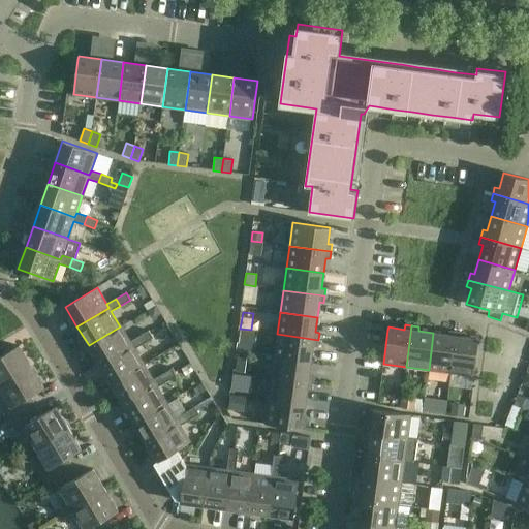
[(129,342),(120,327),(89,345),(100,365),(131,346),(129,342)]
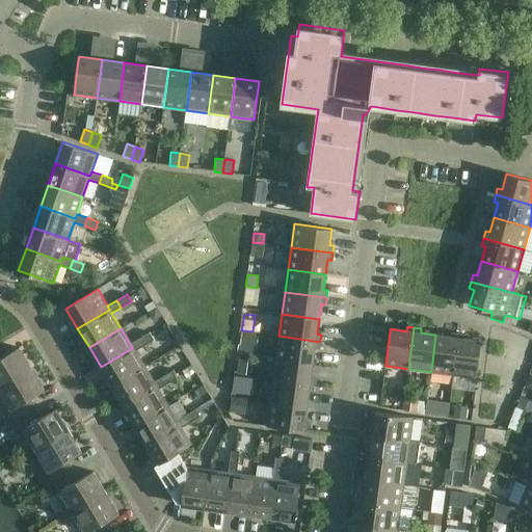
[(239,345),(238,352),(249,354),(249,351),(255,351),(257,334),(242,331),(240,345),(239,345)]
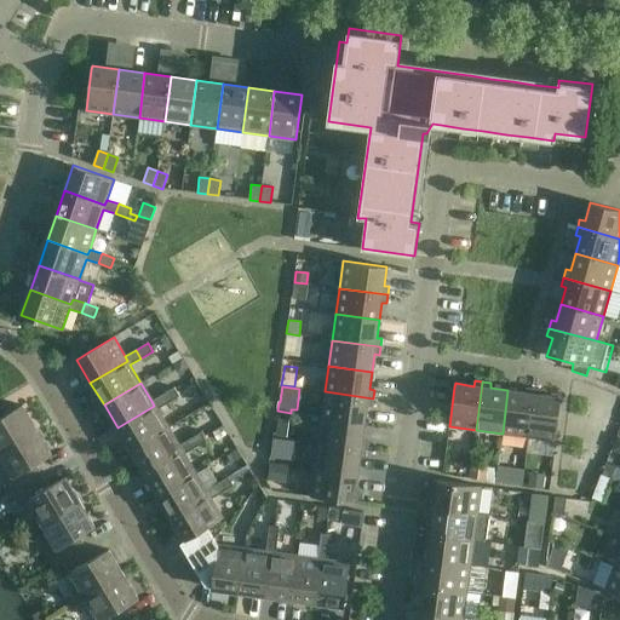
[(168,403),(179,396),(174,388),(162,395),(168,403)]
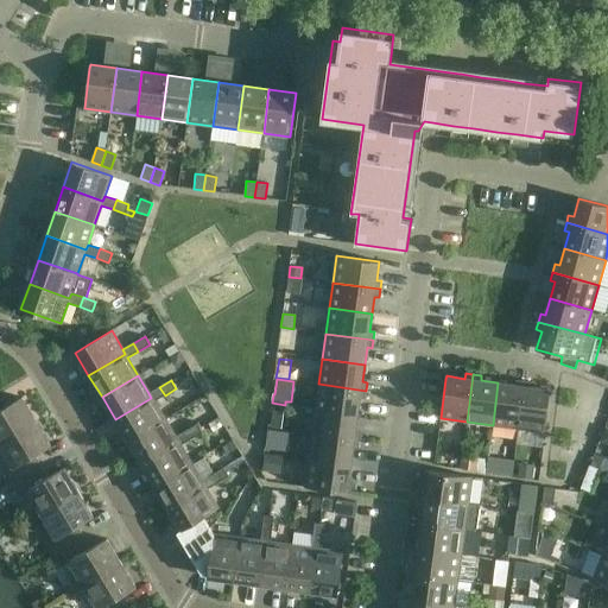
[(493,425),(518,429),(524,381),(517,380),(515,385),(498,382),(493,425)]
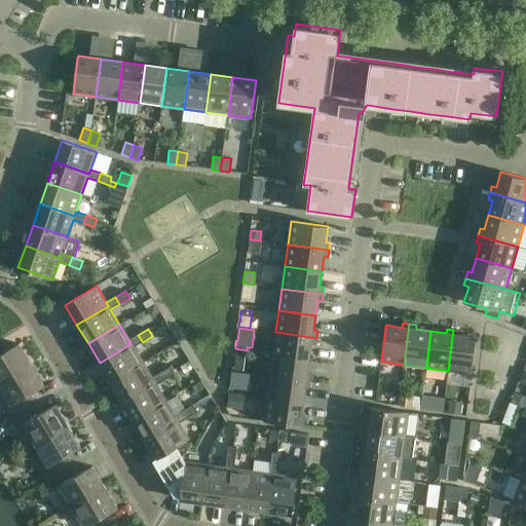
[(453,330),(448,371),(471,374),(476,337),(460,335),(460,331),(453,330)]
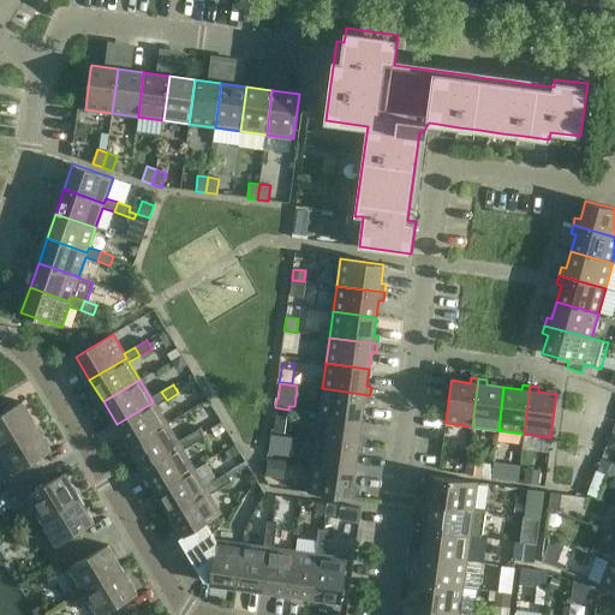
[(322,388),(318,415),(362,421),(364,402),(369,404),(370,395),(322,388)]
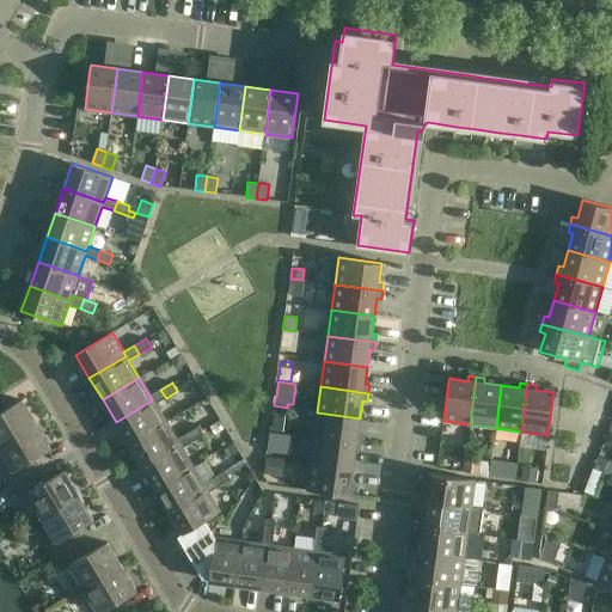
[(116,422),(129,444),(166,422),(155,404),(166,398),(160,390),(150,396),(152,401),(116,422)]
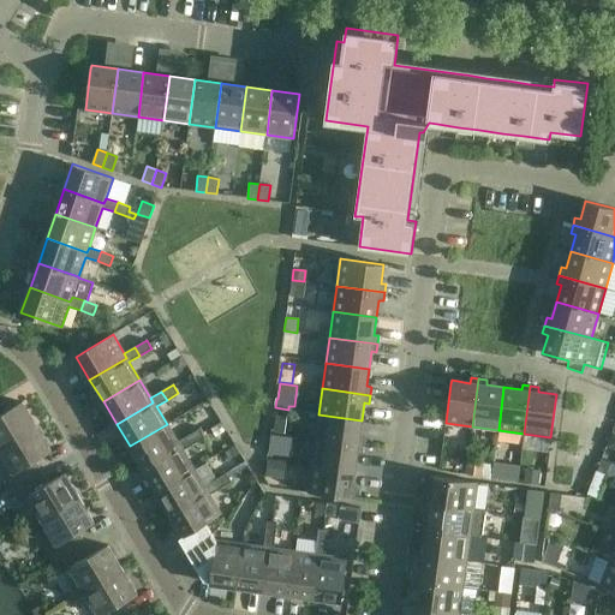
[(0,412),(0,447),(36,427),(22,402),(1,415),(0,412)]
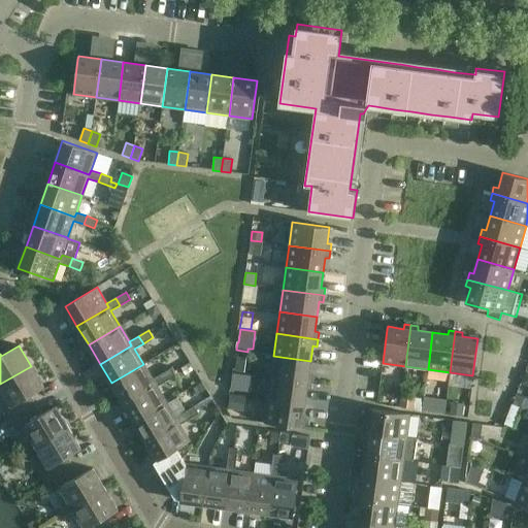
[(310,361),(273,356),(271,377),(312,384),(314,376),(308,375),(310,361)]
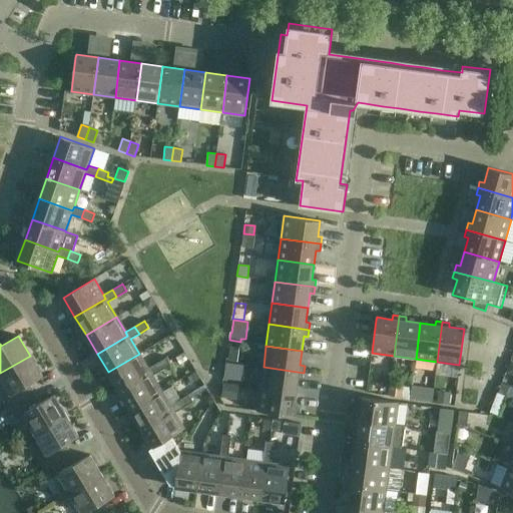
[(229,347),(227,361),(237,362),(239,348),(229,347)]
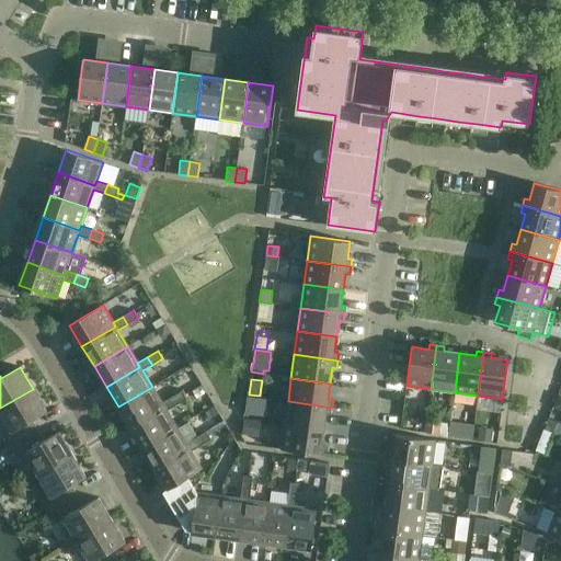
[(161,403),(152,387),(118,407),(130,427),(164,408),(161,403)]
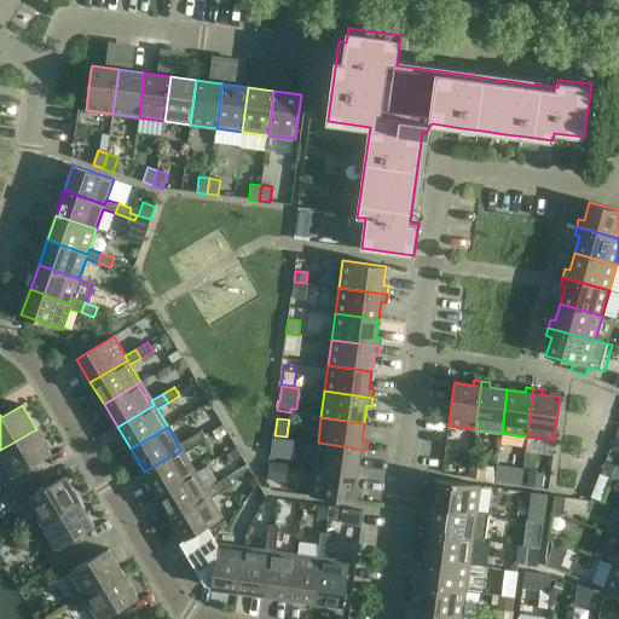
[(11,493),(38,478),(30,466),(51,453),(36,429),(0,450),(0,451),(13,475),(4,481),(11,493)]
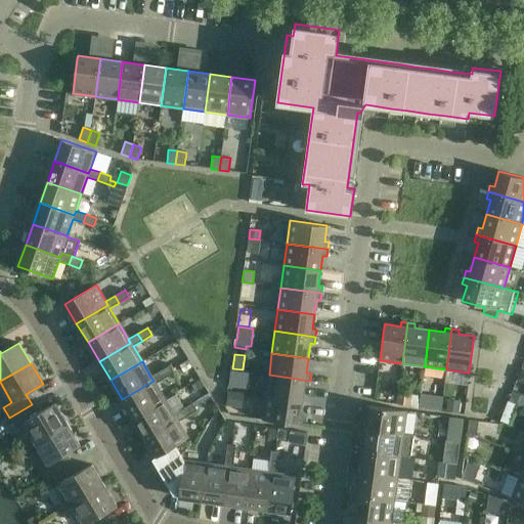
[(165,379),(174,373),(170,365),(161,370),(165,379)]
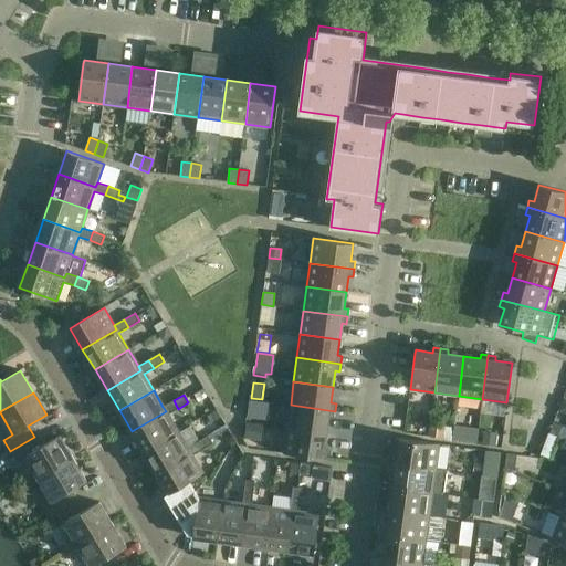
[(132,431),(144,451),(178,431),(168,415),(178,409),(174,400),(163,407),(166,411),(132,431)]
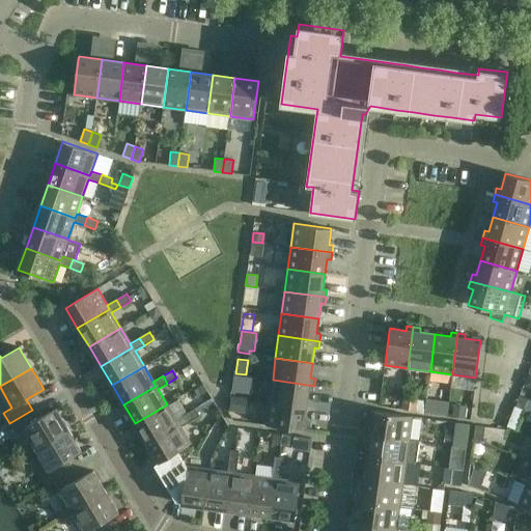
[(233,376),(232,391),(250,393),(252,379),(233,376)]
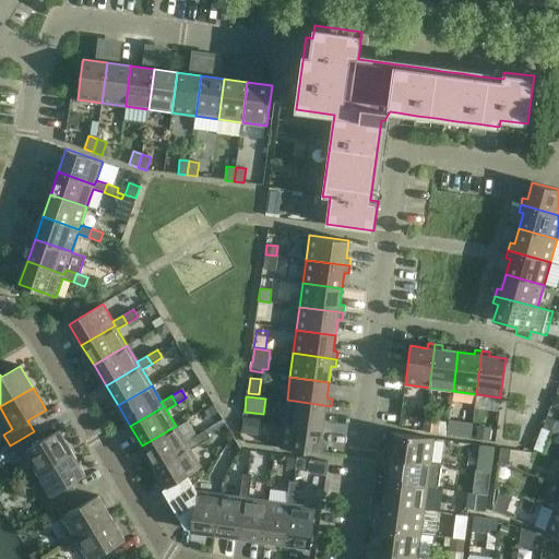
[(287,400),(284,424),(322,429),(324,413),(330,414),(331,406),(287,400)]
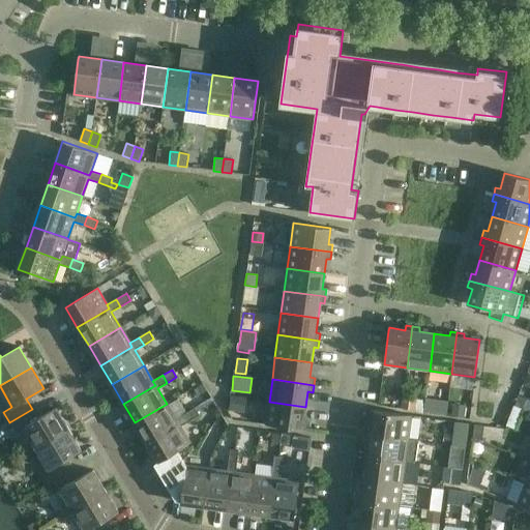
[(203,384),(194,389),(198,396),(207,390),(203,384)]
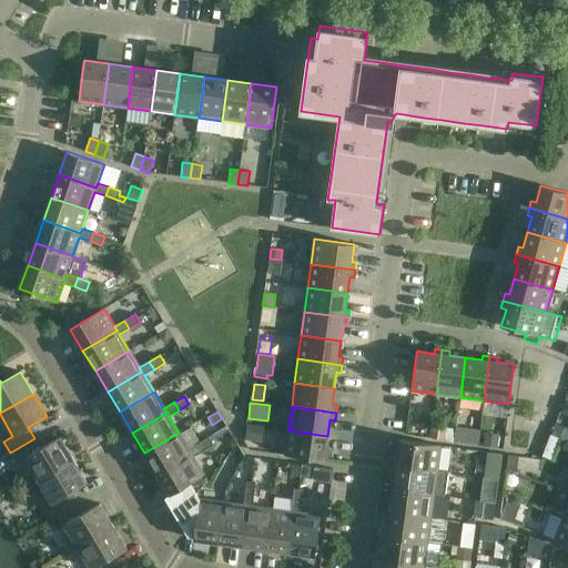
[(555,425),(551,435),(561,438),(565,429),(555,425)]
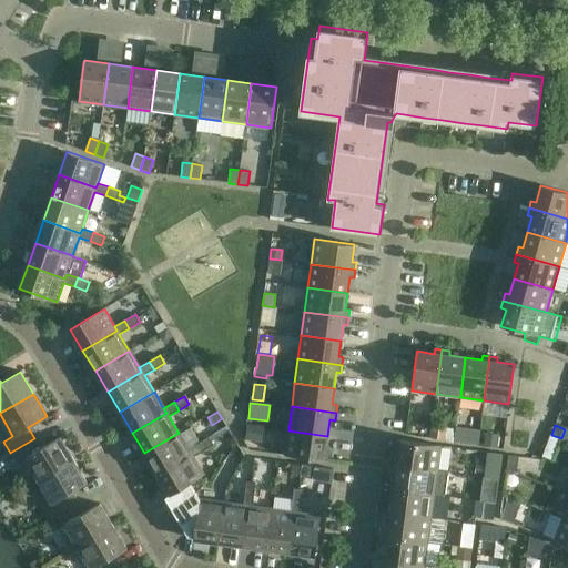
[(247,426),(246,439),(262,440),(263,428),(247,426)]
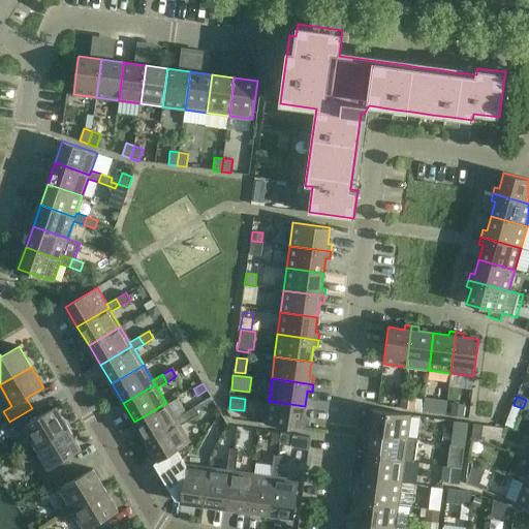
[(401,397),(400,409),(413,411),(415,399),(401,397)]
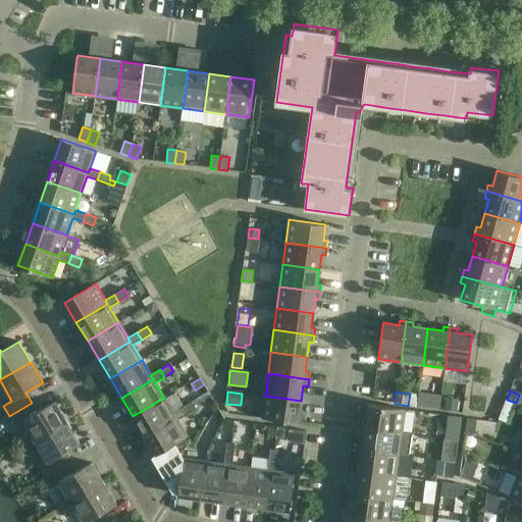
[(164,398),(133,416),(144,435),(175,417),(173,413),(183,407),(174,394),(165,400),(164,398)]
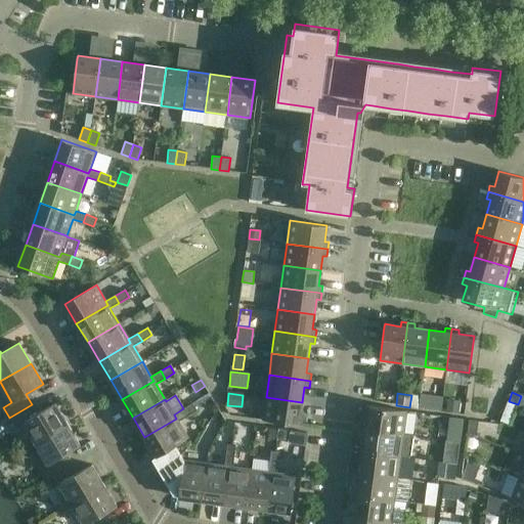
[(419,408),(441,410),(442,397),(421,395),(419,408)]
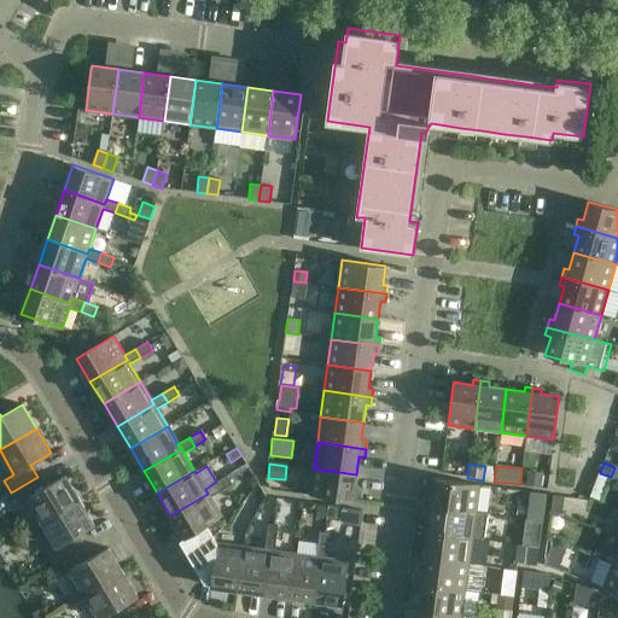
[(356,474),(314,468),(310,495),(359,502),(360,493),(355,491),(356,474)]
